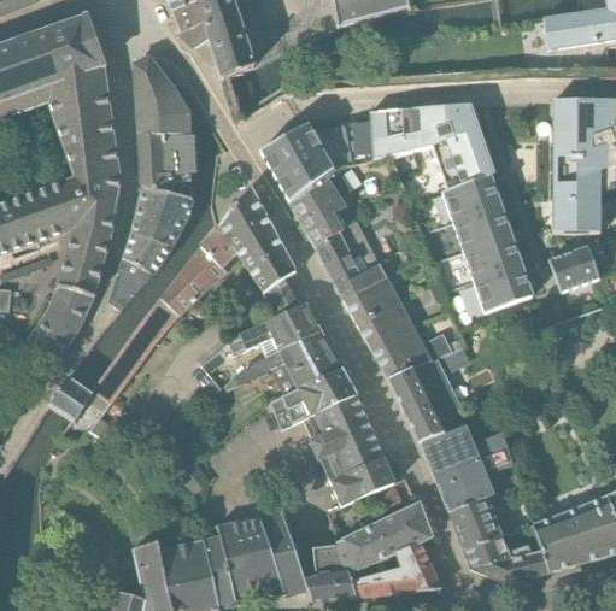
[(0,0),(0,13),(36,0),(0,0)]
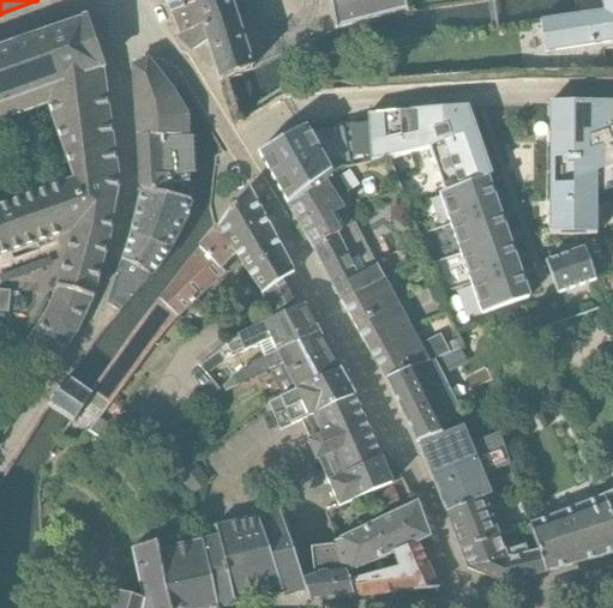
[(172,8),(179,29),(202,19),(196,0),(193,0),(172,8)]
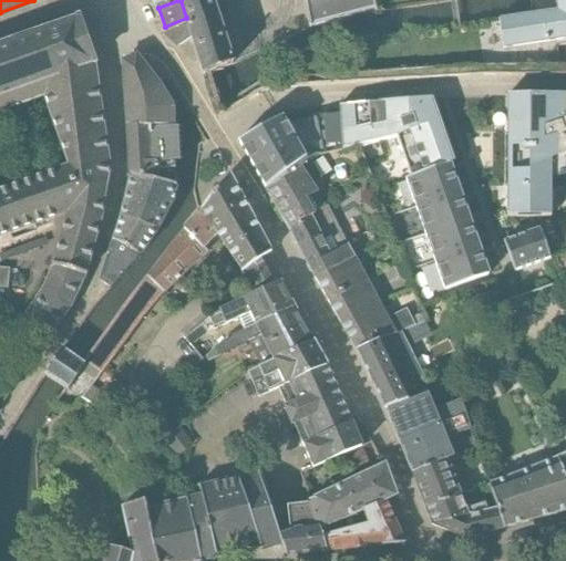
[(181,0),(186,18),(193,35),(204,72),(212,69),(236,59),(218,6),(216,0),(181,0)]
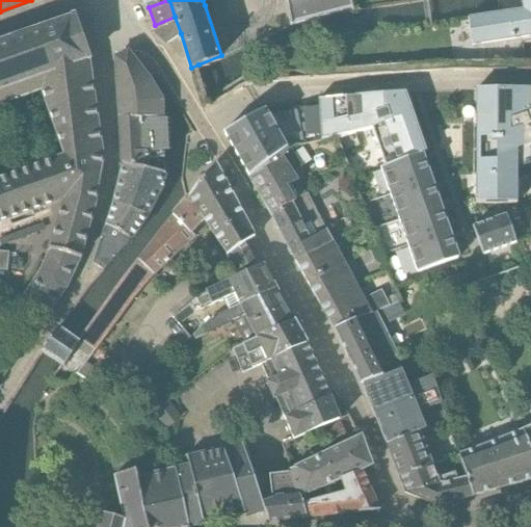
[(285,0),(292,23),(349,6),(347,0),(285,0)]
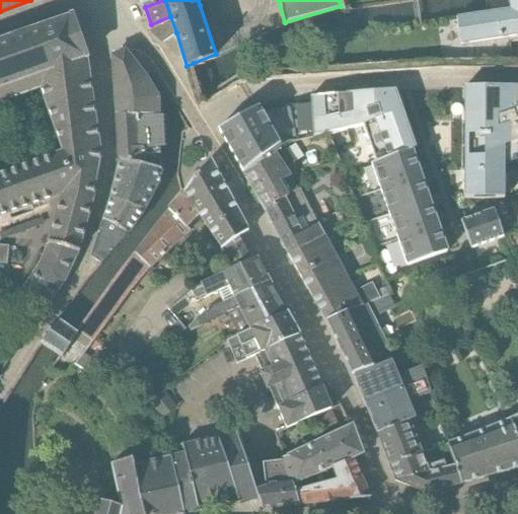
[(509,0),(510,6),(458,14),(460,42),(517,32),(517,0),(509,0)]
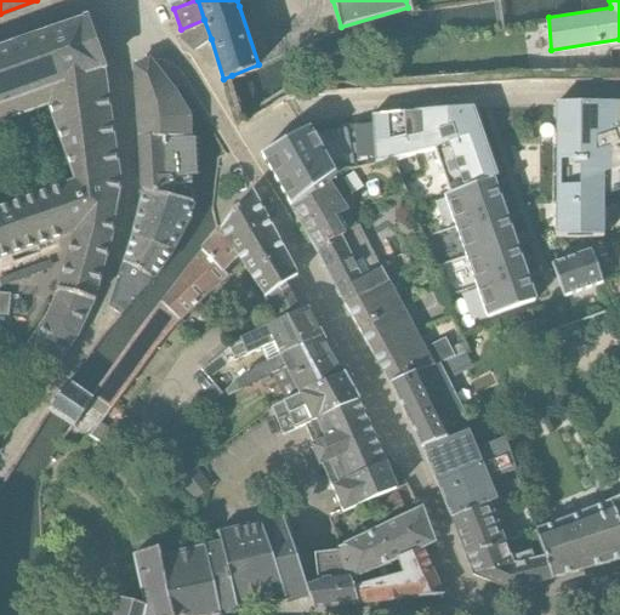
[(106,66),(87,15),(18,39),(11,41),(0,44),(0,255),(74,229),(57,288),(58,288),(47,315),(26,347),(55,366),(79,332),(95,296),(111,240),(121,180),(106,66)]
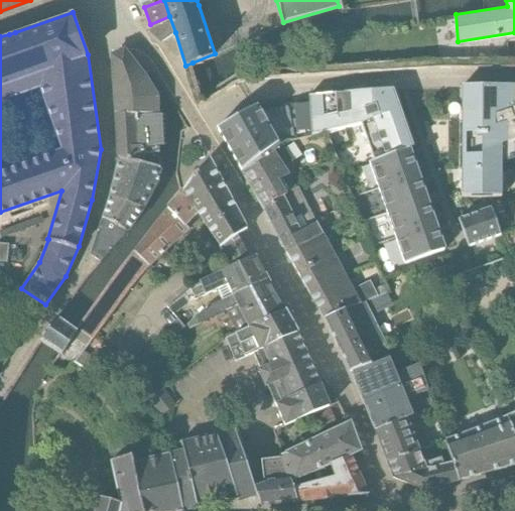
[(164,39),(175,32),(169,16),(150,24),(153,29),(164,39)]
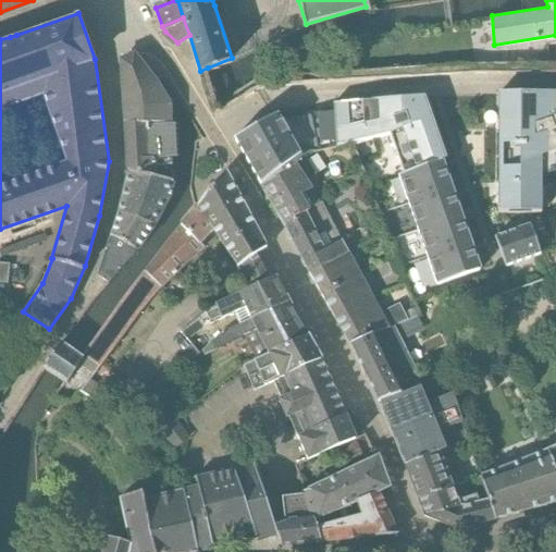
[(128,168),(175,176),(173,161),(172,155),(171,102),(158,78),(135,51),(123,57),(128,168)]
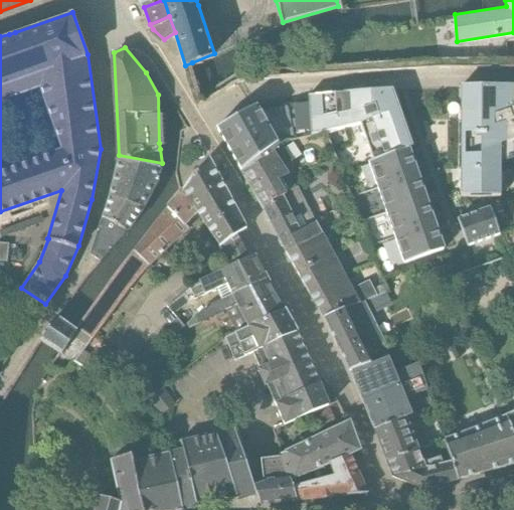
[(513,86),(464,86),(464,129),(464,193),(501,193),(501,149),(513,144),(513,86)]
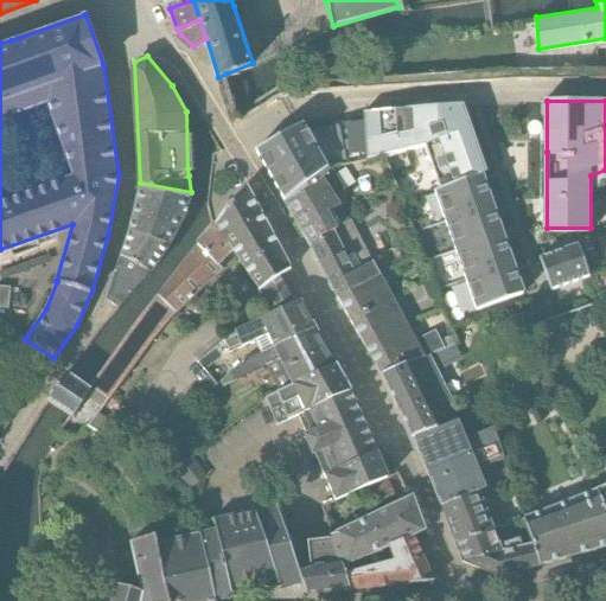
[(440,185),(483,170),(488,168),(464,102),(408,106),(416,129),(400,133),(403,148),(426,144),(440,185)]
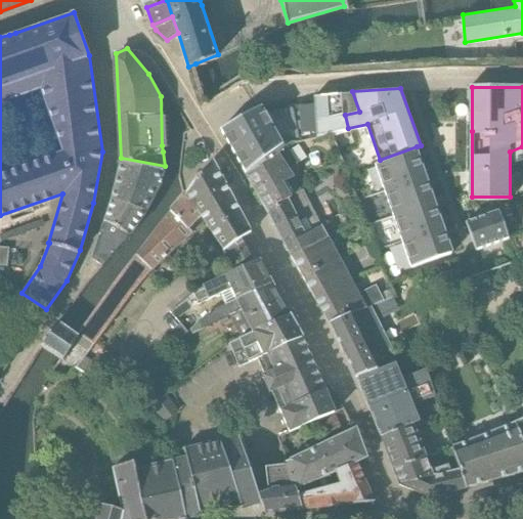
[(324,133),(348,128),(345,115),(359,112),(352,91),(314,94),(315,99),(322,97),(324,133)]
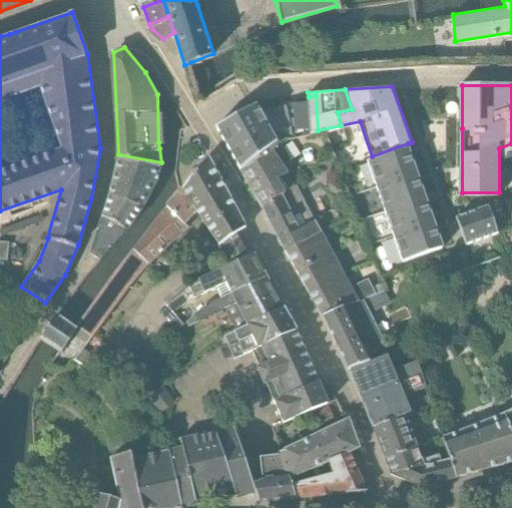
[(251,104),(217,123),(242,167),(281,141),(258,100),(251,104)]
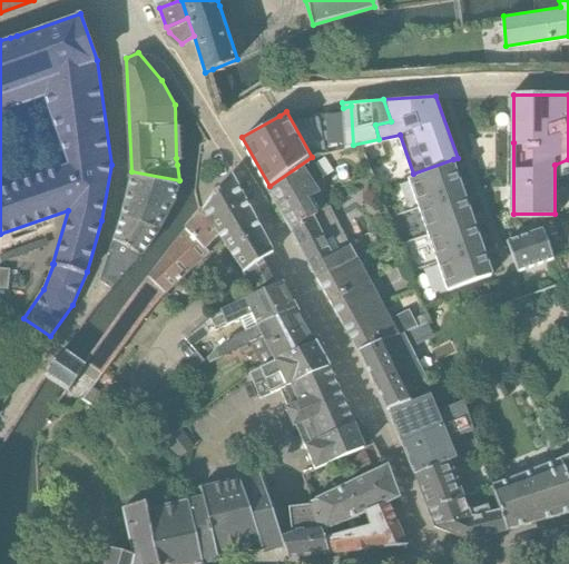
[(307,203),(321,195),(324,194),(322,189),(315,179),(323,175),(312,157),(270,186),(293,227),(313,211),(307,203)]
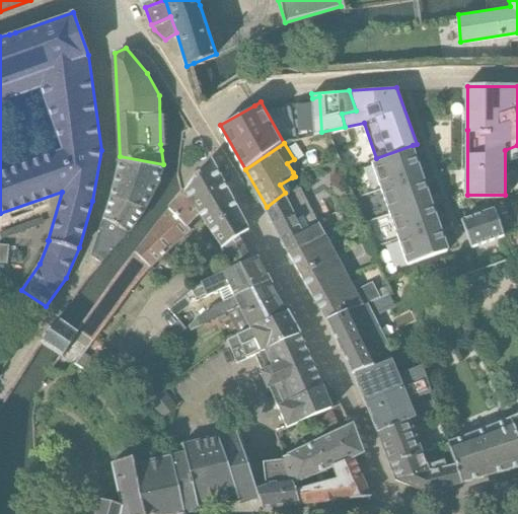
[(382,186),(423,172),(413,145),(376,158),(373,159),(382,186)]
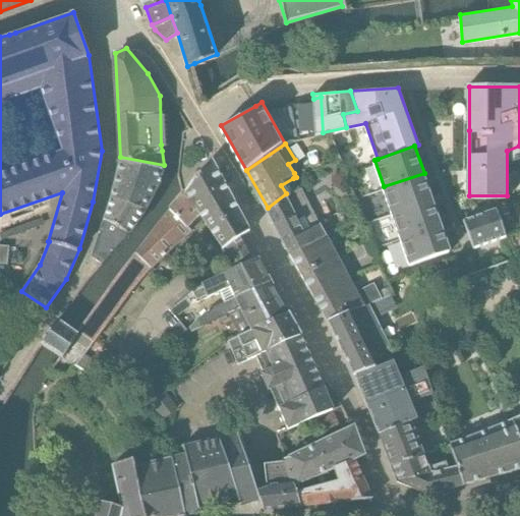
[(193,203),(225,180),(212,156),(185,189),(193,203)]
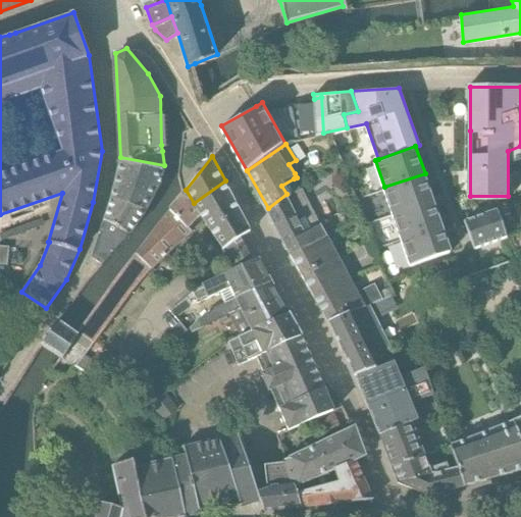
[(111,197),(147,208),(158,187),(162,179),(165,167),(163,167),(164,165),(120,157),(111,197)]
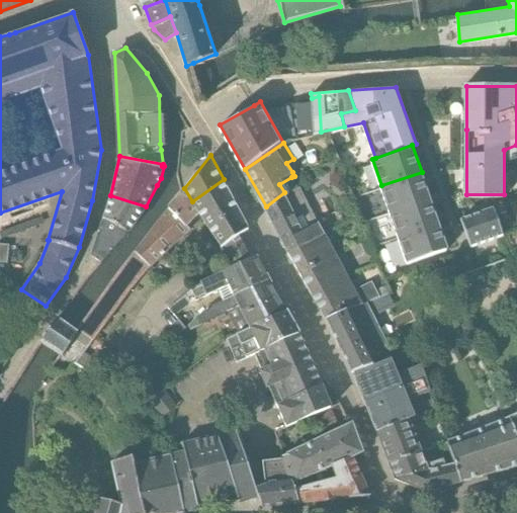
[(307,181),(317,175),(312,166),(300,170),(307,181)]
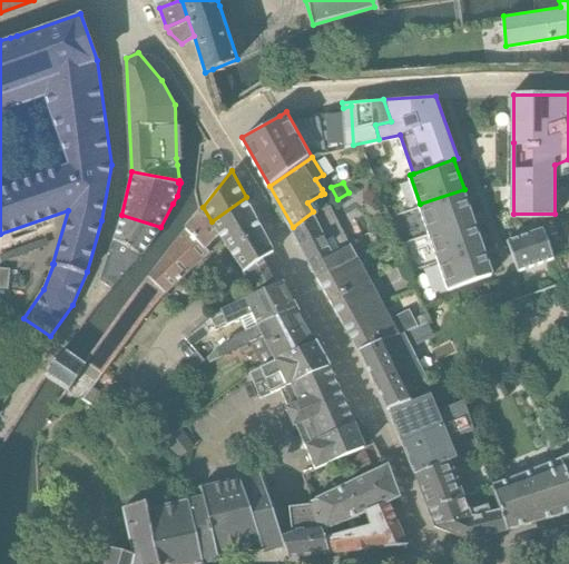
[(429,231),(473,216),(464,189),(420,204),(429,231)]
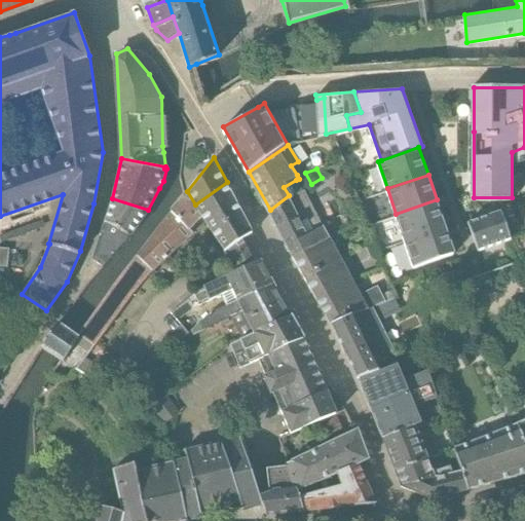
[(294,255),(331,235),(325,223),(305,187),(301,189),(296,180),(284,187),(289,195),(270,210),(294,255)]
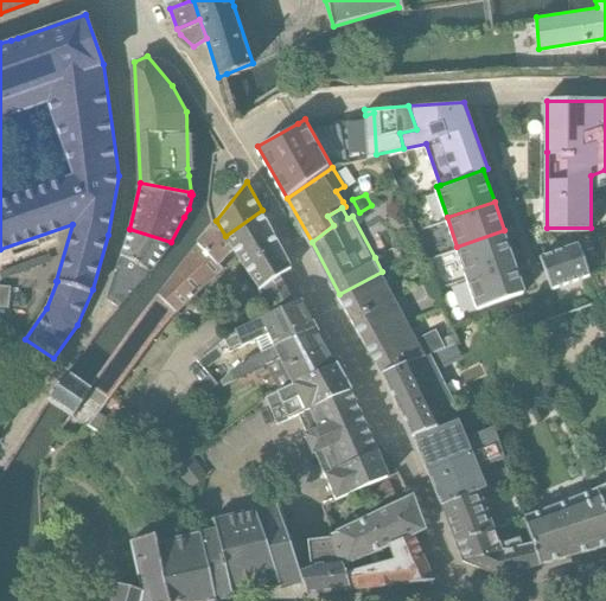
[(234,248),(257,283),(286,270),(286,269),(292,266),(262,210),(225,236),(216,221),(159,291),(127,336),(114,355),(94,382),(93,383),(109,395),(108,395),(109,396),(126,375),(150,344),(155,336),(177,309),(178,311),(224,267),(223,267),(224,264),(221,261),(234,248)]
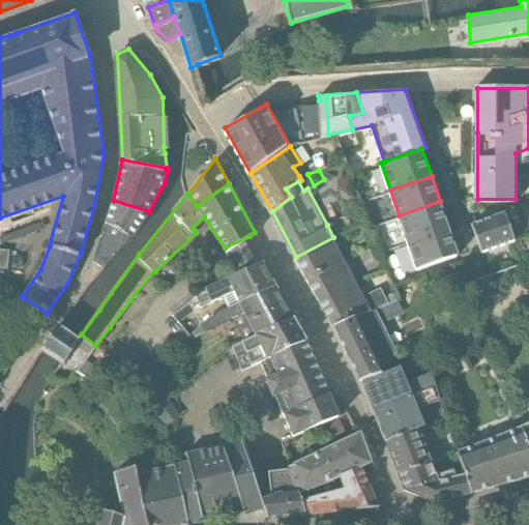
[(107,222),(134,234),(149,211),(113,200),(107,222)]
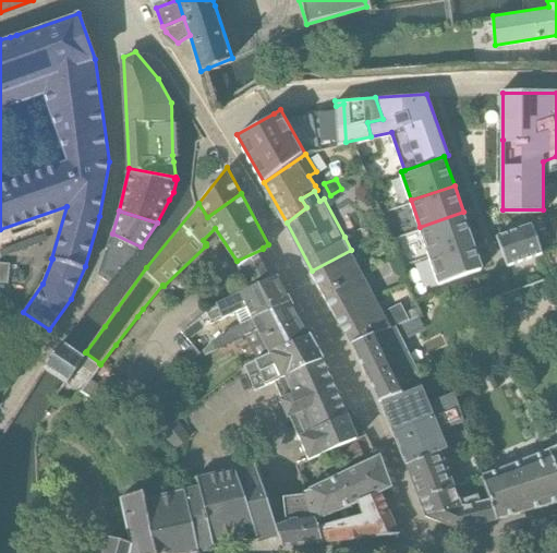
[(463,212),(420,227),(430,254),(473,239),(463,212)]
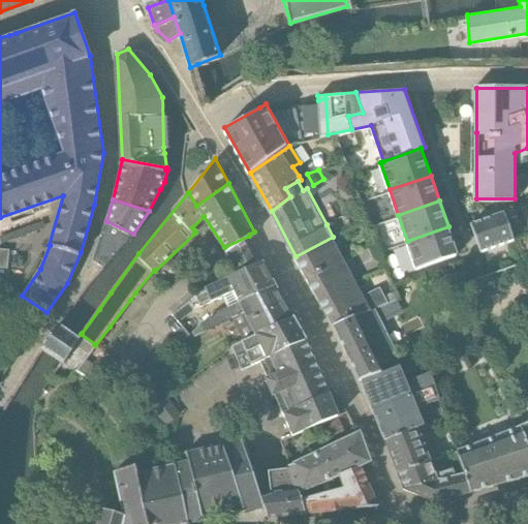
[(515,239),(504,210),(471,221),(482,250),(515,239)]
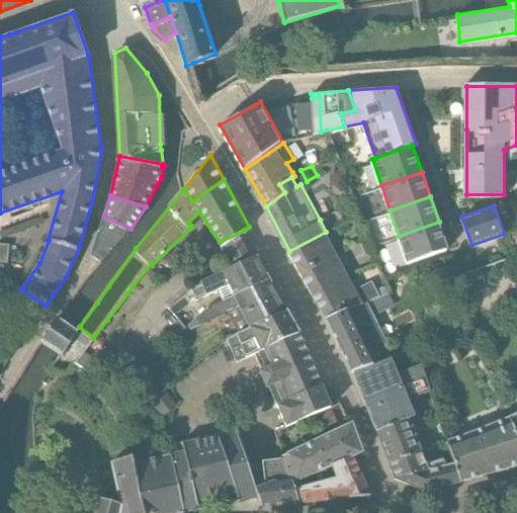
[(131,229),(104,217),(92,253),(102,261),(131,229)]
